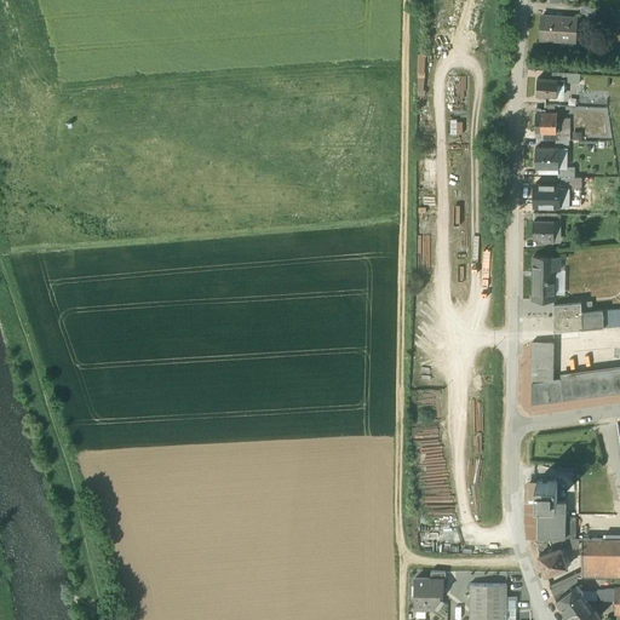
[(578,17),(543,16),(540,40),(562,41),(562,38),(575,39),(575,42),(578,17)]
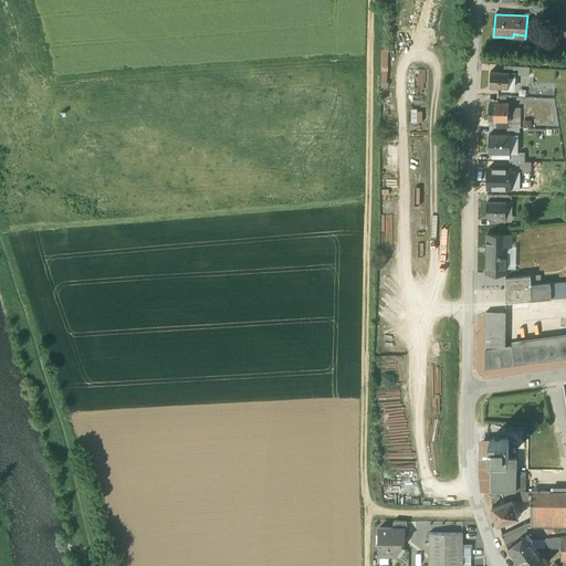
[(510,72),(509,77),(515,77),(515,74),(531,75),(531,67),(505,66),(504,72),(510,72)]
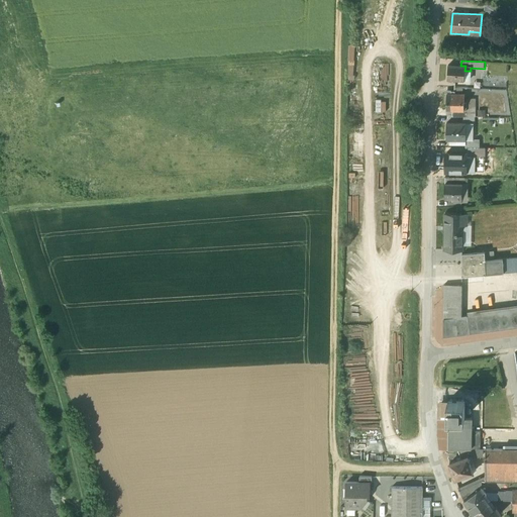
[(448,65),(447,80),(464,82),(464,71),(466,66),(460,66),(448,65)]
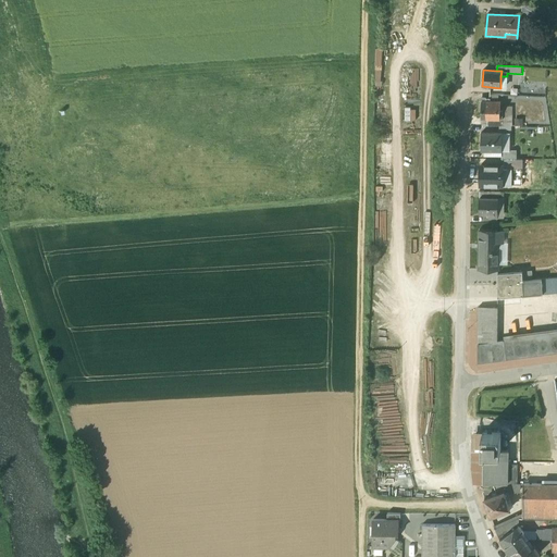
[(481,120),(487,120),(500,120),(500,110),(500,101),(481,100),(481,120)]
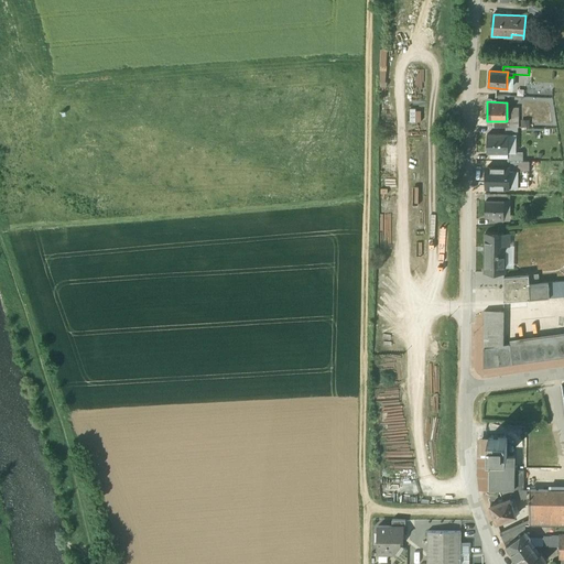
[(427,108),(409,108),(409,120),(426,121),(427,108)]
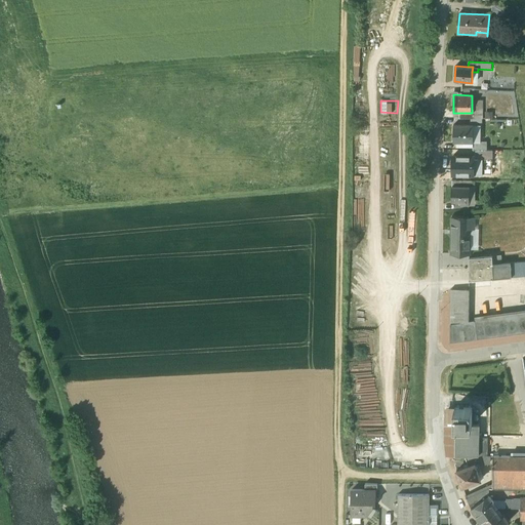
[(459,119),(471,119),(482,119),(483,119),(483,104),(472,104),(472,113),(459,113),(459,119)]
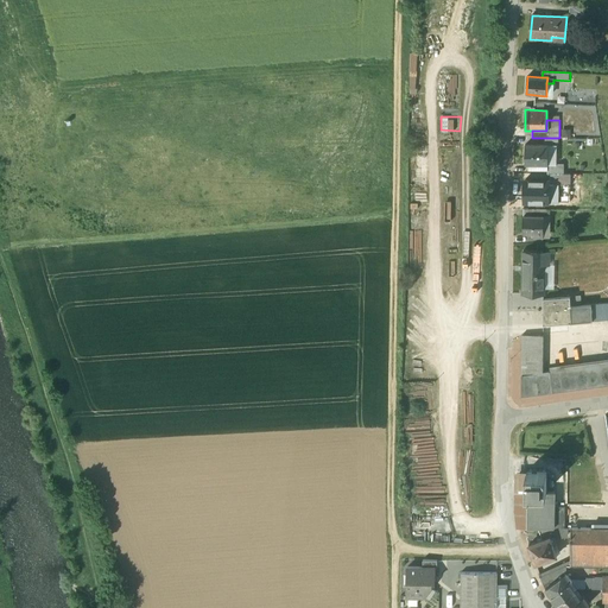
[(545,146),(525,146),(525,166),(549,166),(549,164),(549,146),(545,146)]
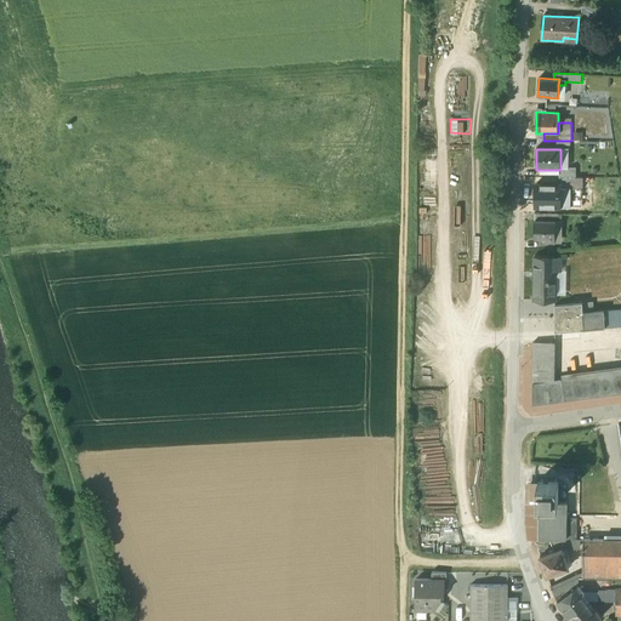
[(560,170),(559,178),(575,178),(575,167),(560,167),(560,170)]
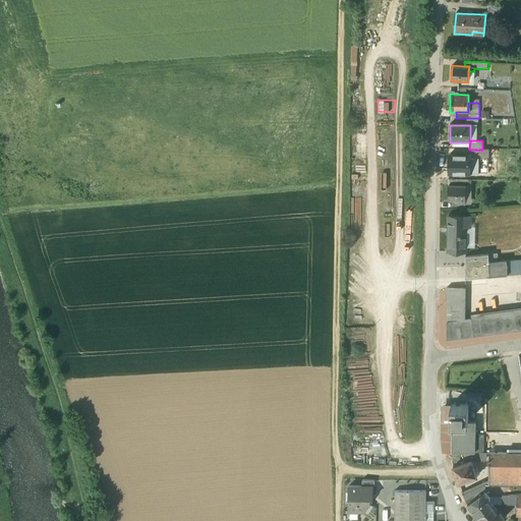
[(449,173),(456,173),(469,174),(469,156),(469,154),(450,154),(449,173)]
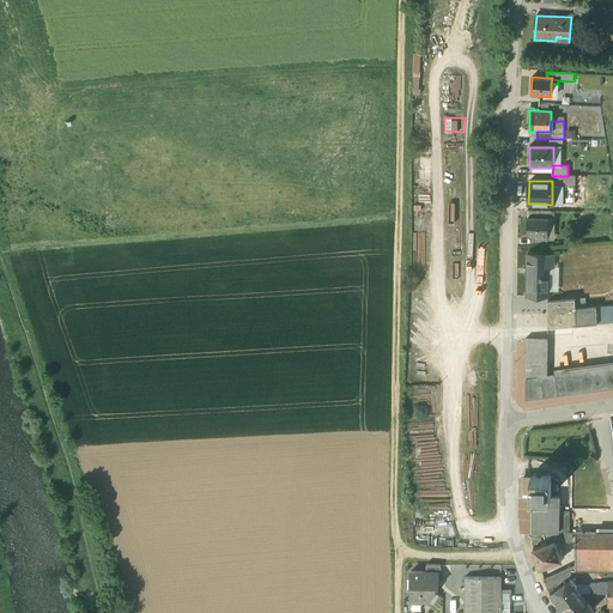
[(542,218),(528,218),(528,237),(538,237),(538,241),(548,241),(548,219),(542,218)]
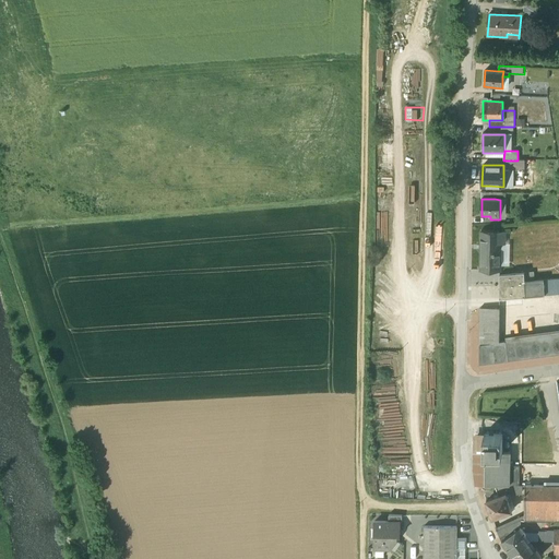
[(504,232),(480,232),(480,271),(500,271),(500,244),(504,244),(504,232)]
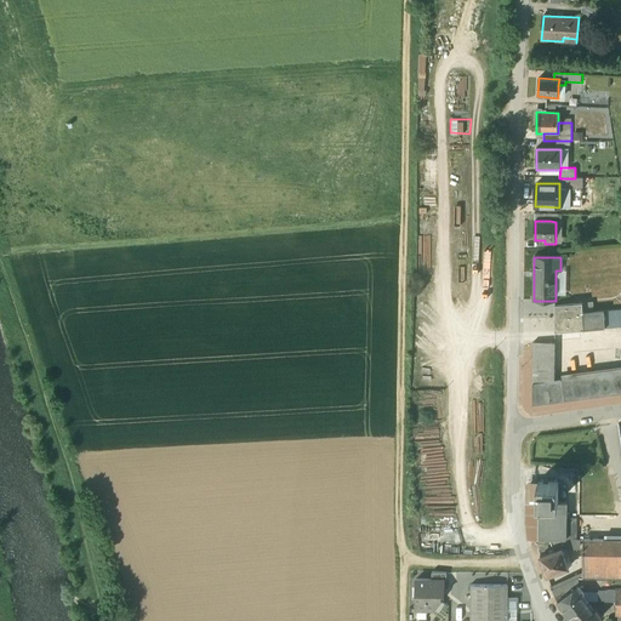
[(556,315),(584,313),(582,303),(556,305),(556,315)]
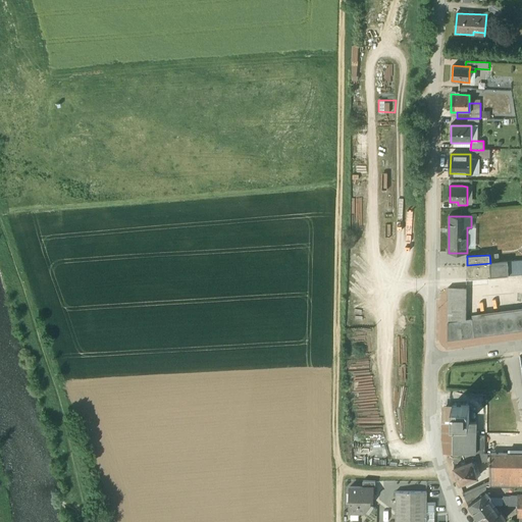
[(490,277),(521,273),(521,261),(490,263),(490,277)]
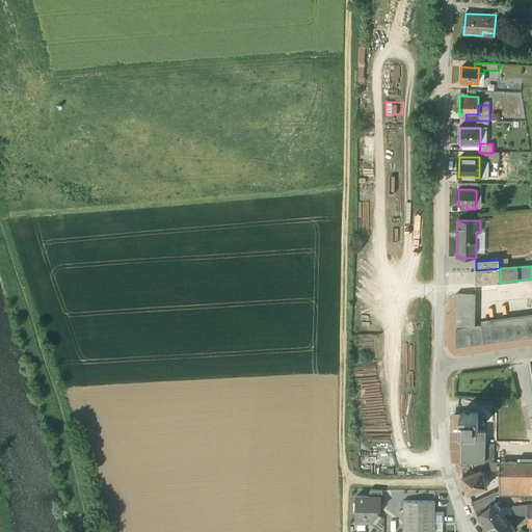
[(477,284),(500,283),(500,268),(476,270),(477,284)]
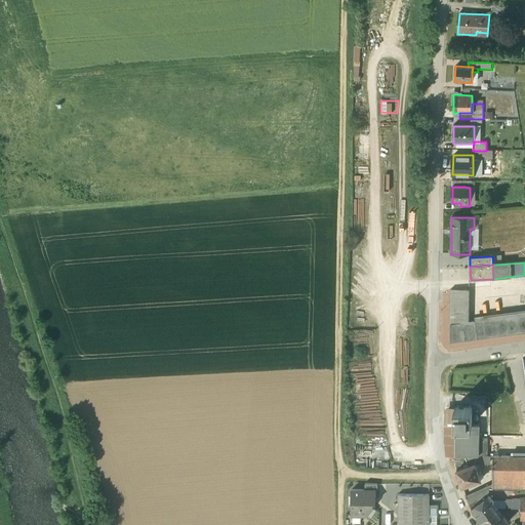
[(450,289),(450,324),(470,321),(470,289),(450,289)]
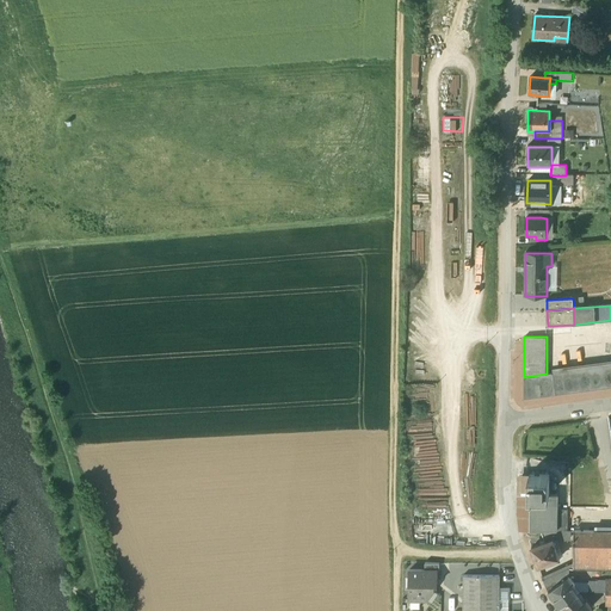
[(610,365),(553,372),(556,394),(610,387),(610,365)]
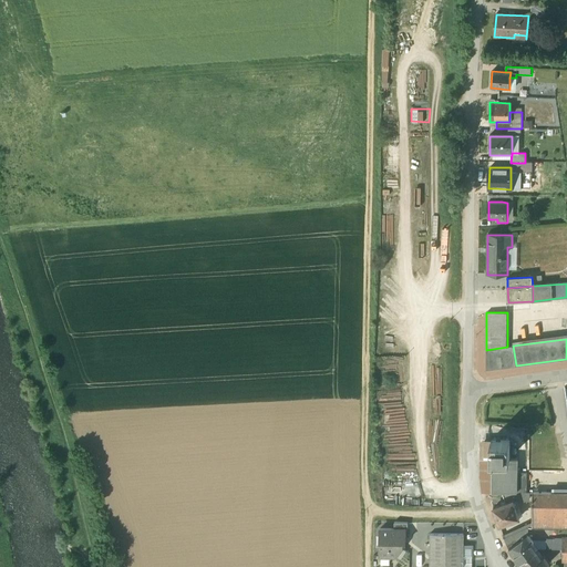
[(486,370),(516,366),(513,346),(507,347),(486,350),(486,370)]
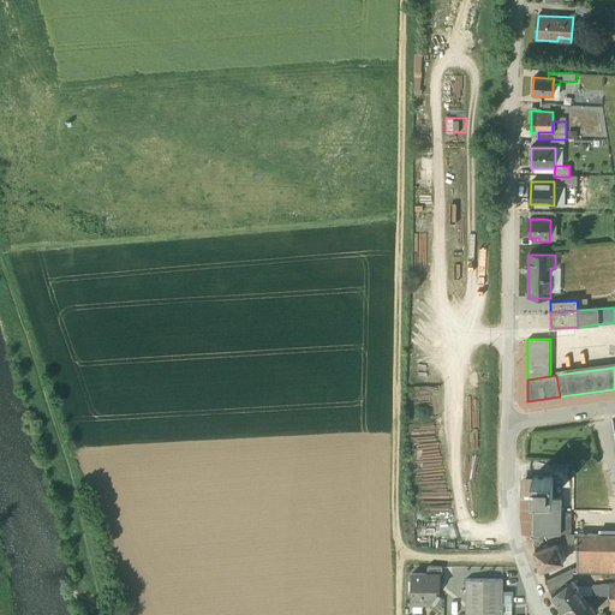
[(553,477),(532,477),(532,497),(553,497),(553,477)]
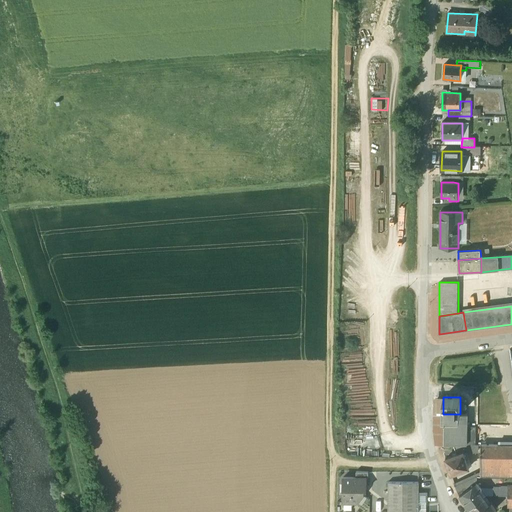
[(460,414),(443,414),(443,444),(453,444),(467,445),(467,426),(467,414),(460,414)]
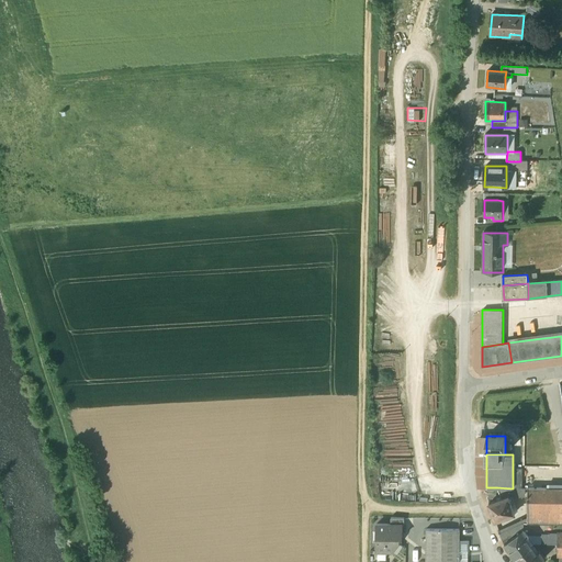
[(523,469),(513,468),(513,489),(514,489),(523,489),(523,469)]
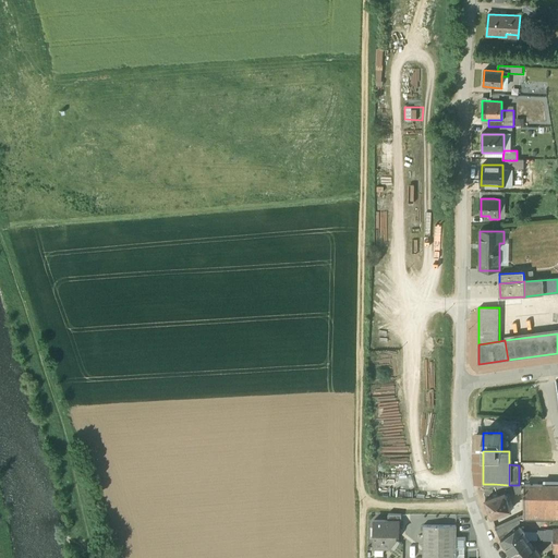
[(509,485),(494,484),(497,495),(505,493),(506,494),(508,493),(509,494),(510,485),(509,485)]
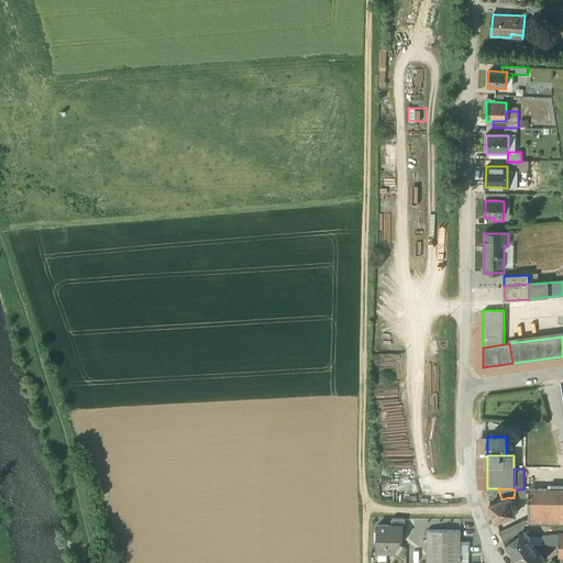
[(559,489),(529,489),(529,525),(559,525),(559,489)]
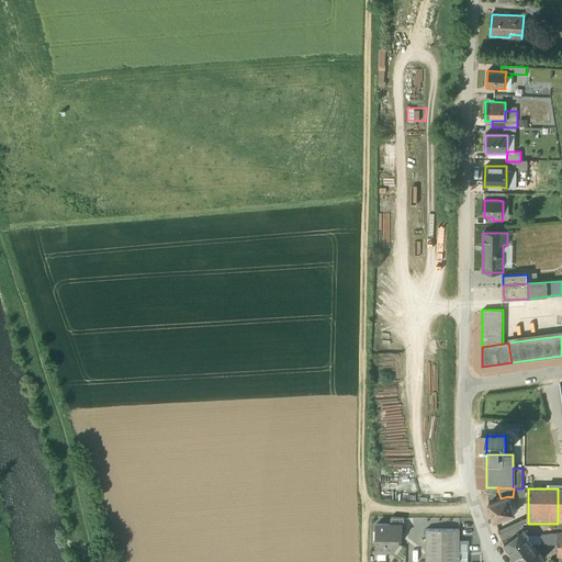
[(501,498),(489,503),(495,520),(515,514),(510,503),(514,502),(513,497),(512,496),(509,497),(508,496),(501,498)]
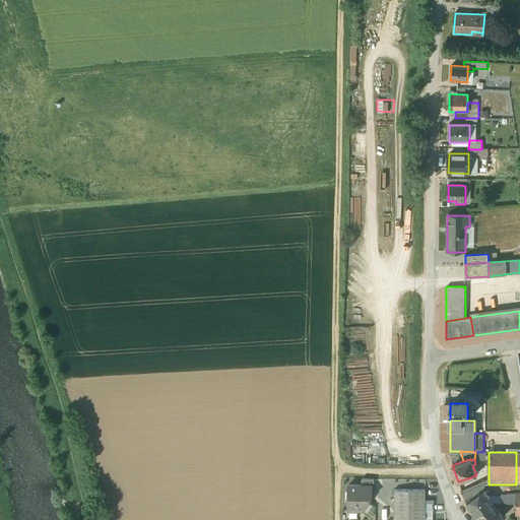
[(461,491),(466,503),(483,490),(484,483),(484,480),(461,491)]
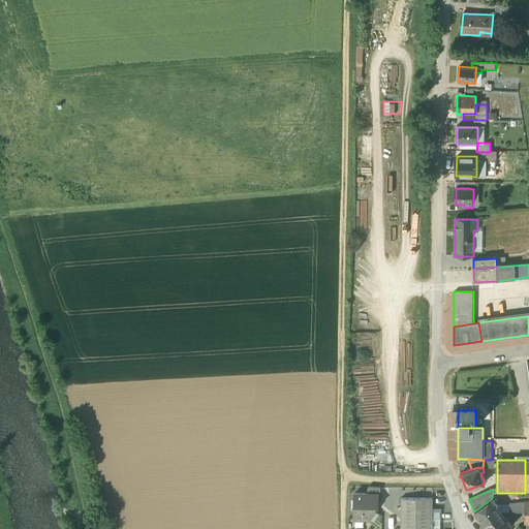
[(368,493),(354,493),(354,519),(365,519),(370,519),(375,510),(375,506),(378,506),(378,494),(378,493),(368,493)]
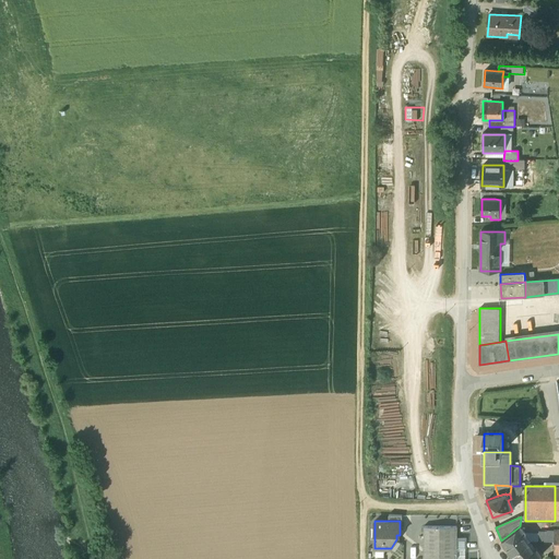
[(456,558),(456,548),(456,526),(424,525),(424,558),(456,558)]
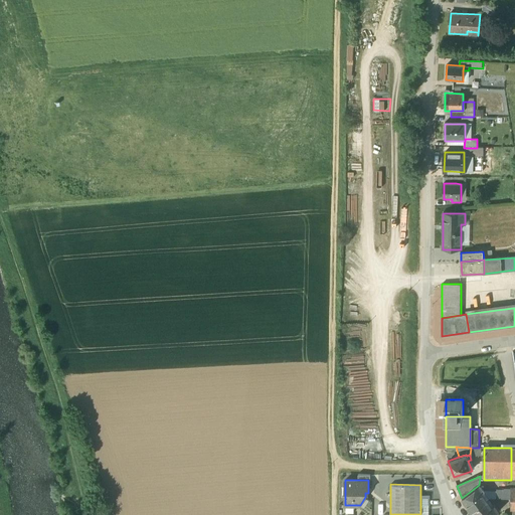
[(479,485),(462,498),(472,511),(487,500),(488,499),(485,495),(484,493),(485,493),(479,485)]
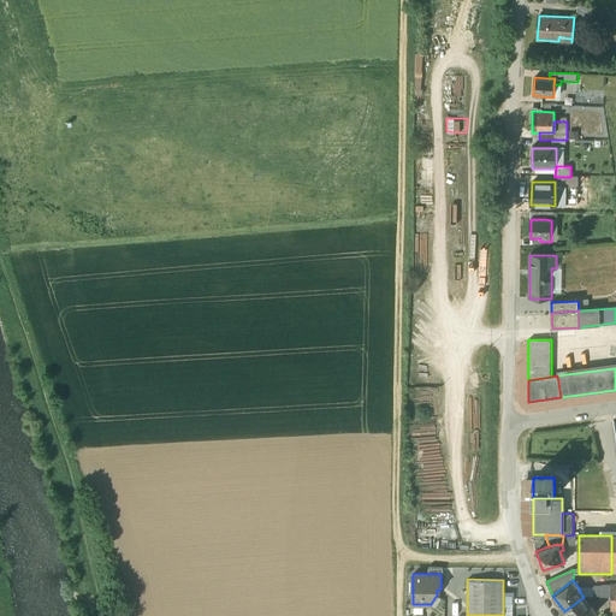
[(580,592),(584,597),(585,597),(593,597),(603,597),(610,597),(611,586),(593,586),(593,592),(580,592)]
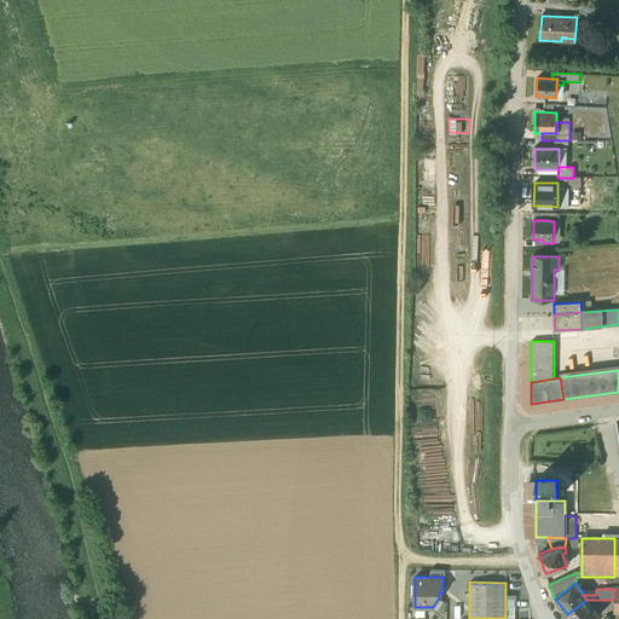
[(585,601),(567,614),(570,618),(594,618),(600,615),(594,607),(593,607),(589,602),(586,603),(585,601)]
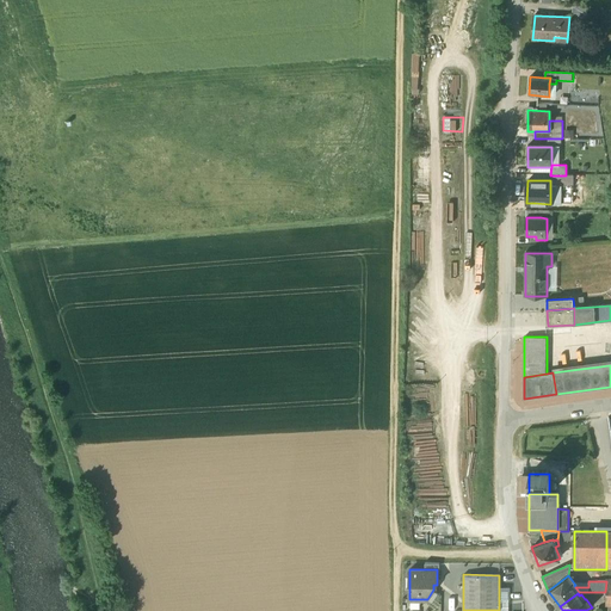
[(499,599),(499,610),(508,610),(508,599),(499,599)]
